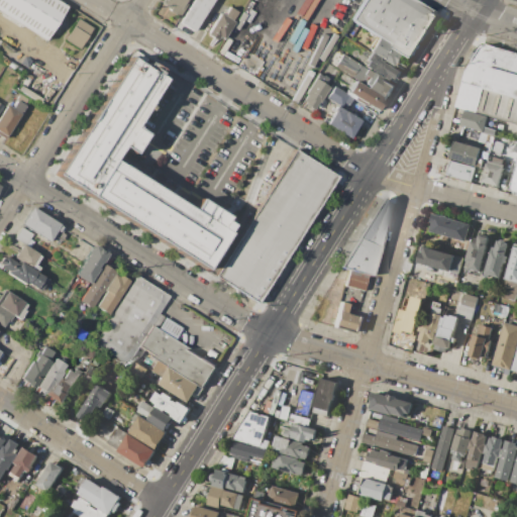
[(0,0),(57,0),(67,6),(60,18),(55,25),(50,32),(45,39),(45,41),(0,12),(0,0)]
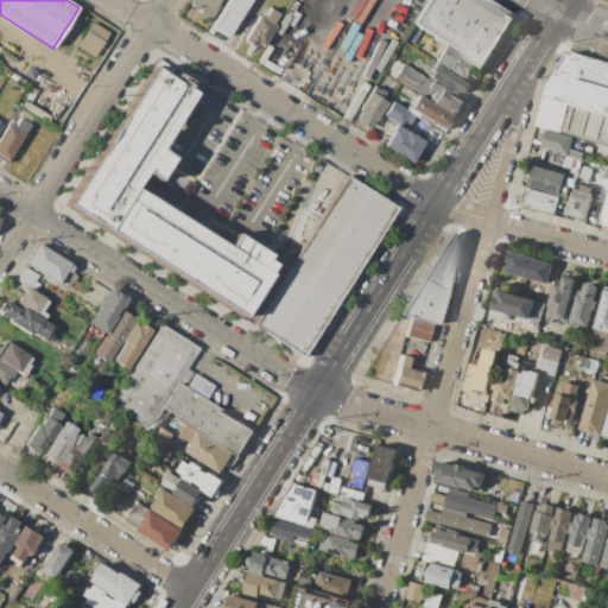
[(210,20),(200,13),(201,10),(190,2),(191,0),(219,0),(217,2),(221,5),(210,20)]
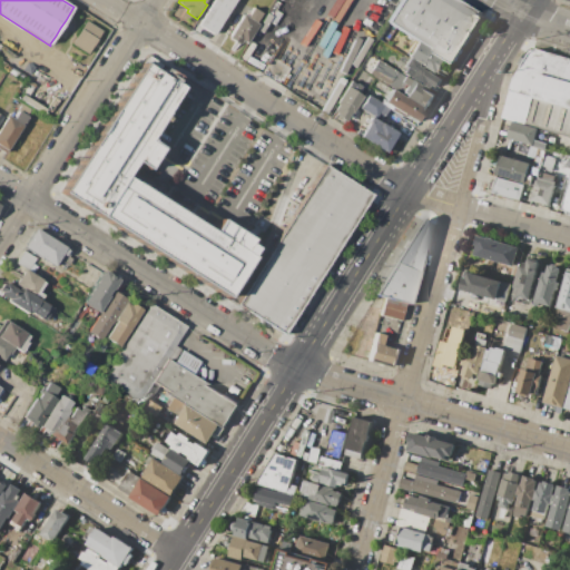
[(234,0),(213,35),(197,25),(212,0),(234,0)]
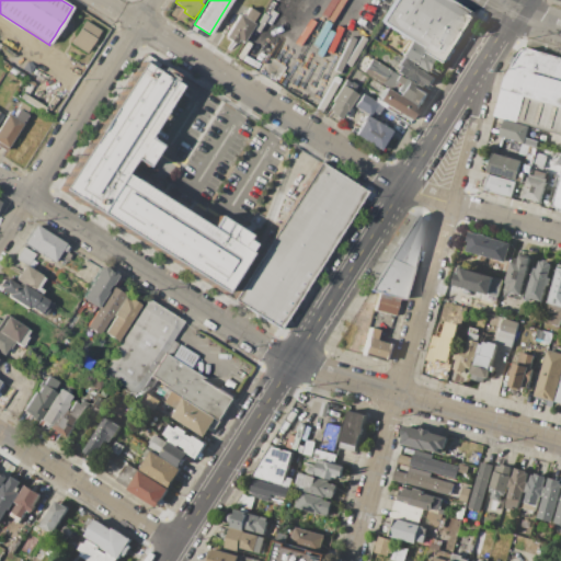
[(392,0),(448,0),(476,16),(446,63),(439,59),(411,41),(379,22),(392,0)]
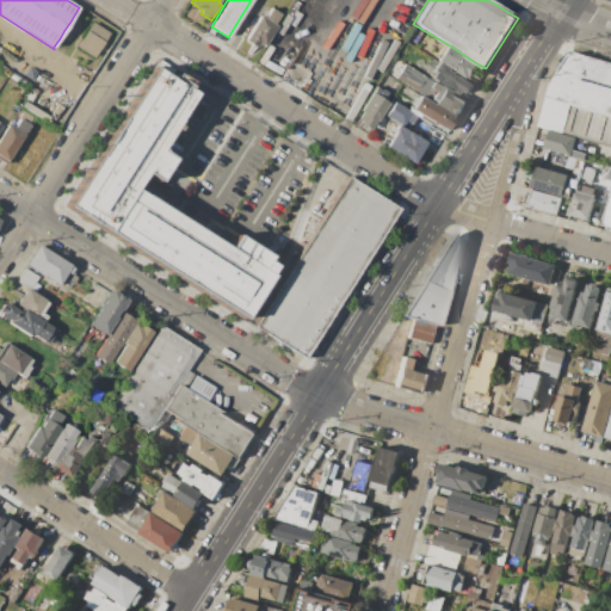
[(277,26),(264,47),(258,43),(254,50),(242,43),(260,16),(264,18),(271,7),(281,14),(275,24),(277,26)]
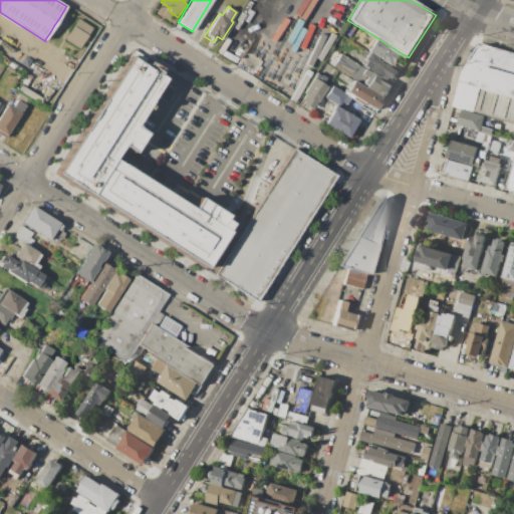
[(59,18),(65,22),(61,29),(54,25),(59,18)]
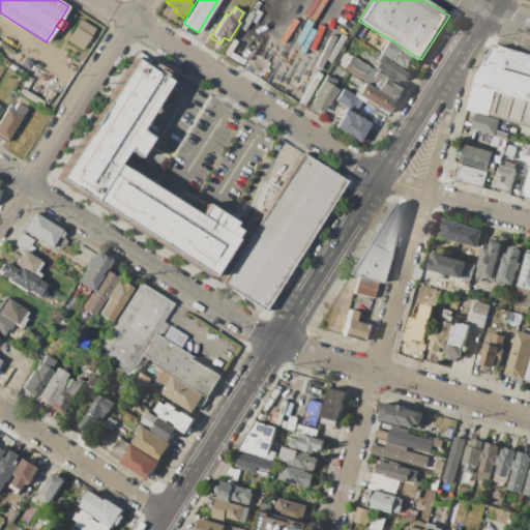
[(95,28),(82,51),(66,41),(80,19),(95,28)]
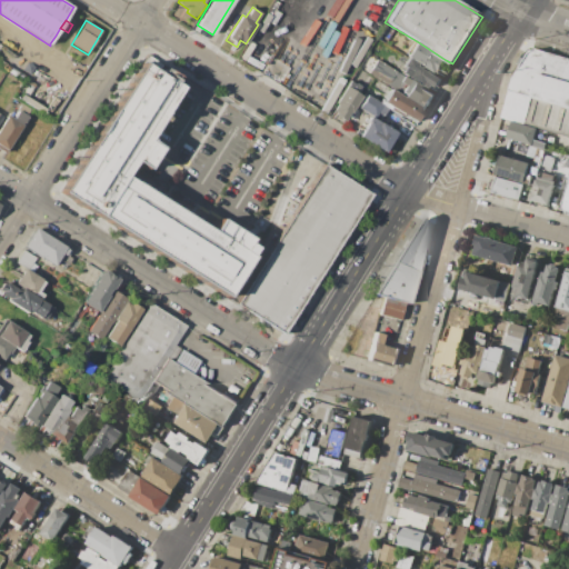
[(56,36),(62,40),(58,48),(50,43),(56,36)]
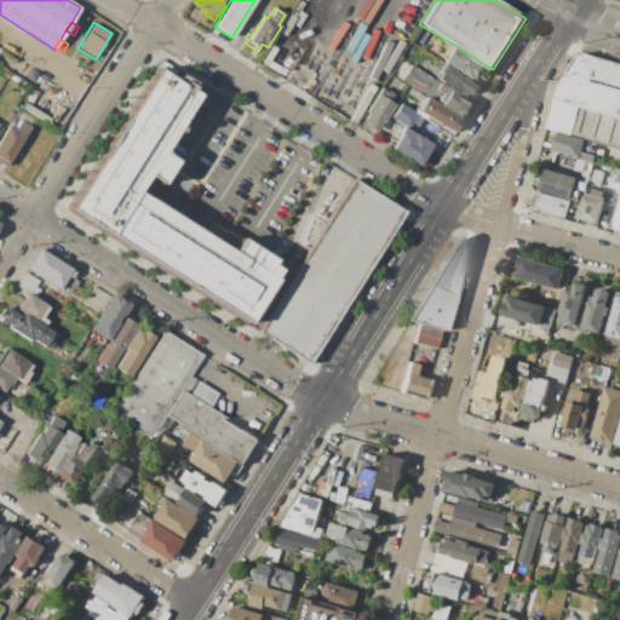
[(486,65),(477,80),(465,73),(464,74),(463,73),(455,69),(445,63),(443,62),(454,45),(486,65)]
